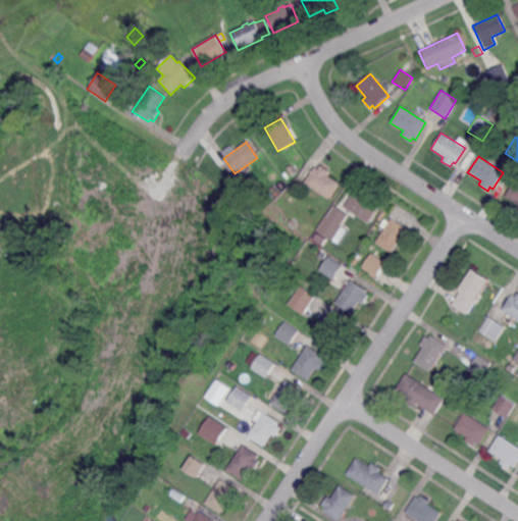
[(288,176),(283,168),(291,164),(295,172),(288,176)]
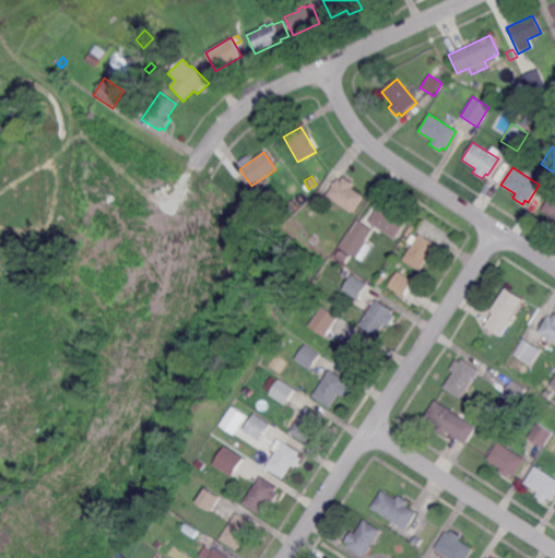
[(352,183),(349,188),(362,197),(351,213),(325,196),(335,179),(339,181),(341,177),(352,183)]
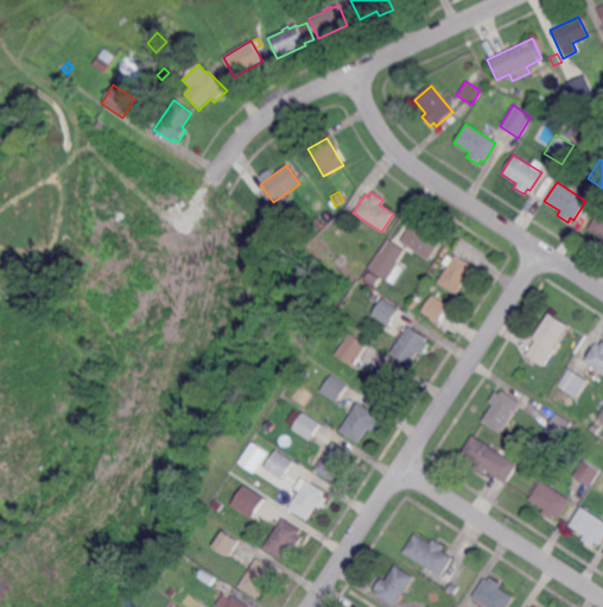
[(602,245),(600,242),(602,238),(588,228),(598,210),(602,213),(602,245)]
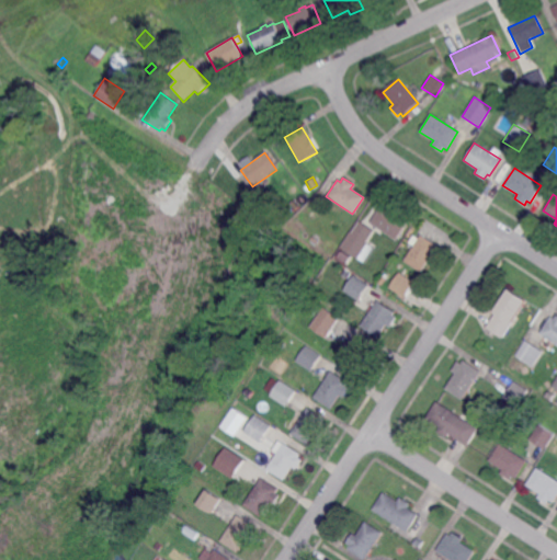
[(293,213),(286,205),(291,201),(297,208),(293,213)]
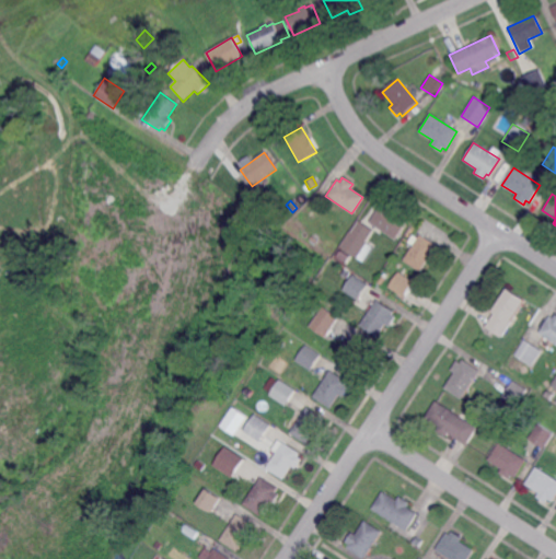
[(394,209),(392,214),(405,222),(394,240),(368,223),(379,205),(382,207),(384,202),(394,209)]
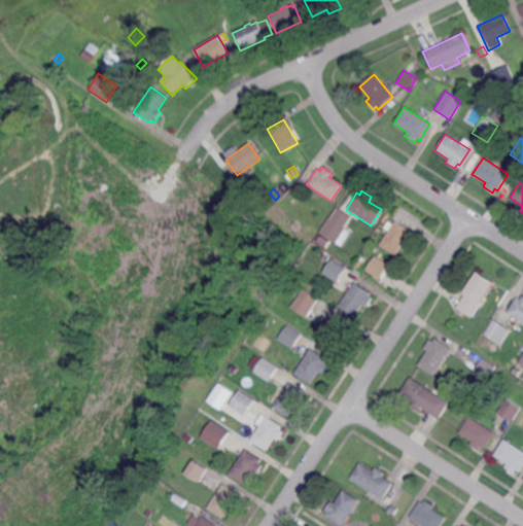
[(287,209),(282,205),(287,199),(292,203),(287,209)]
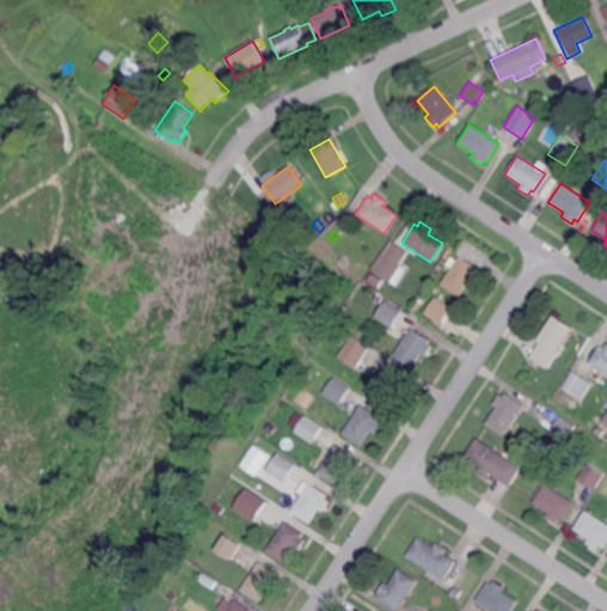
[(396,291),(375,277),(371,285),(363,281),(369,273),(367,272),(379,254),(408,274),(396,291)]
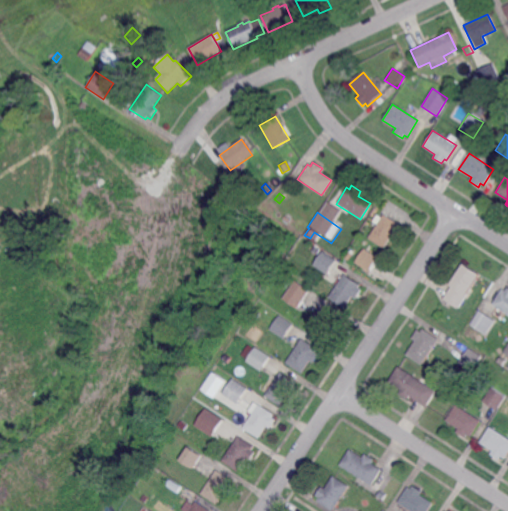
[(381,218),(383,214),(398,224),(396,227),(400,229),(394,239),(390,236),(383,248),(367,238),(374,227),(369,224),(375,214),(381,218)]
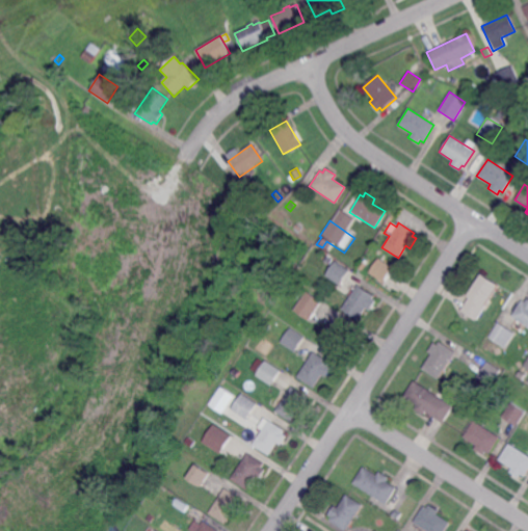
[(296,233),(291,230),(293,224),(299,229),(296,233)]
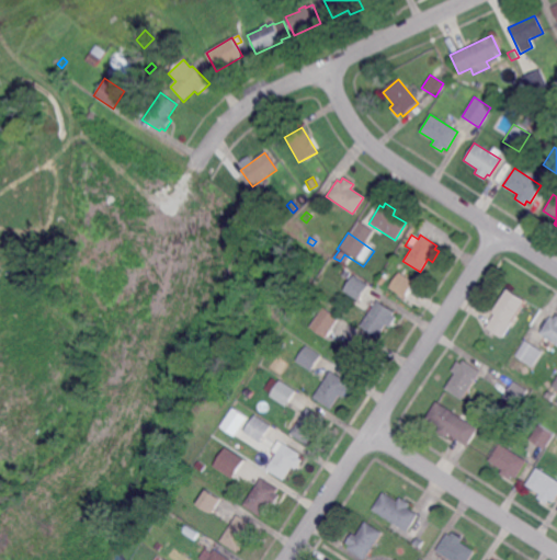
[(386,288),(401,298),(411,281),(395,272),(386,288)]
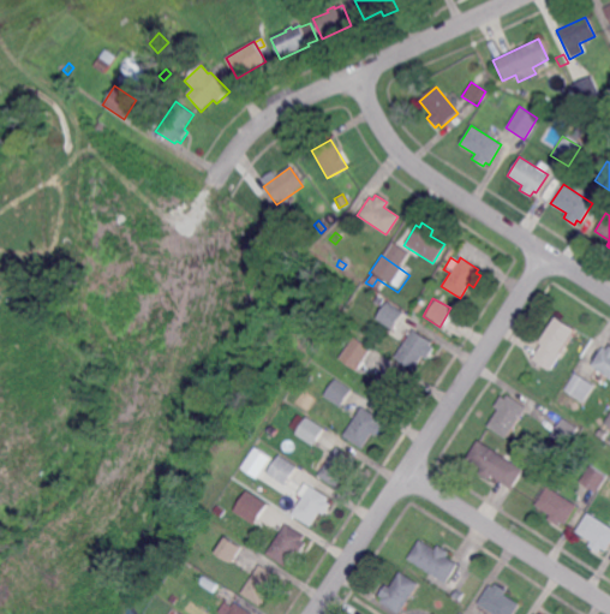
[(418,313),(412,309),(417,300),(423,304),(418,313)]
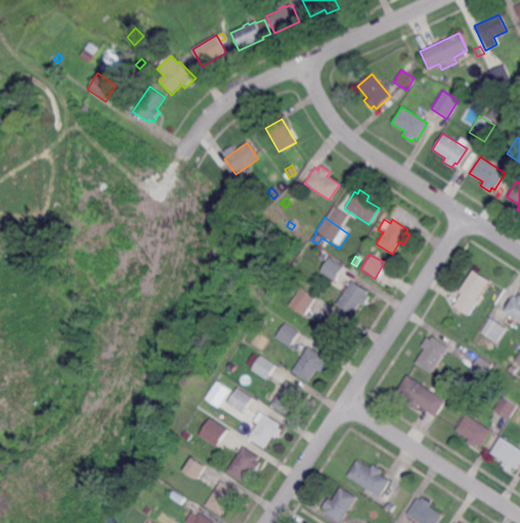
[(334,280),(319,270),(329,257),(343,266),(334,280)]
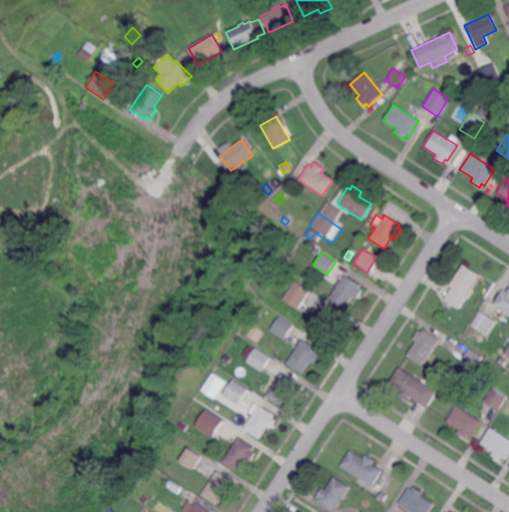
[(459,311),(442,301),(463,267),(479,277),(459,311)]
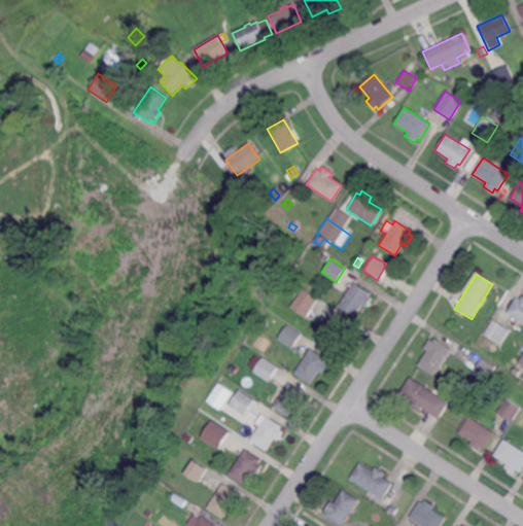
[(287,287),(282,284),(286,277),(291,280),(287,287)]
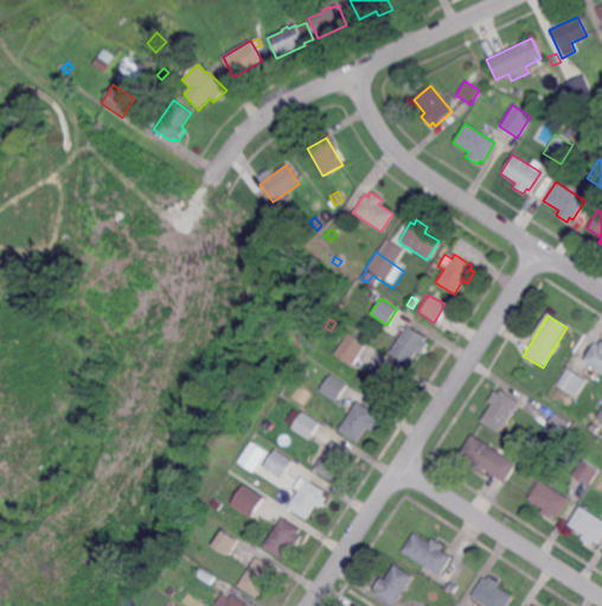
[(421,355),(416,352),(407,367),(388,353),(407,325),(426,337),(423,340),(428,344),(421,355)]
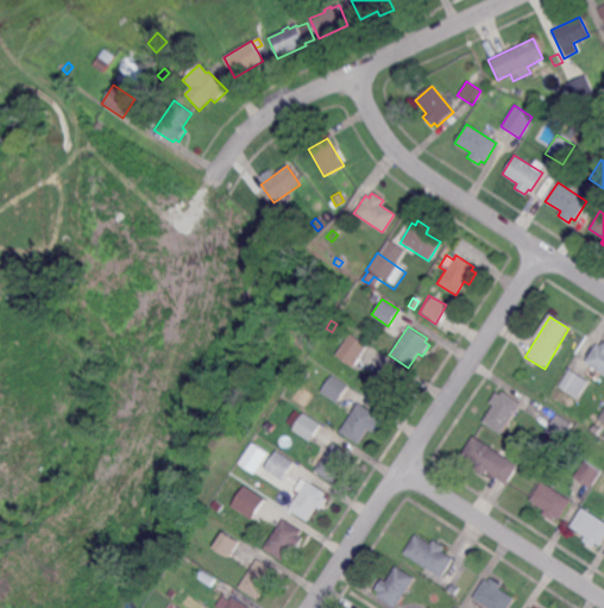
[(352,367),(335,355),(351,333),(367,345),(352,367)]
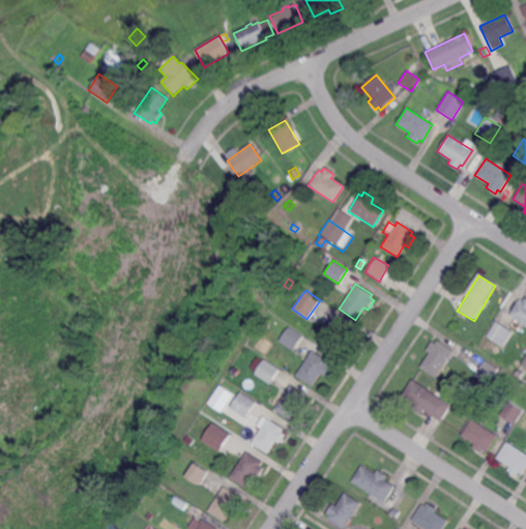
[(525,298),(525,326),(519,322),(517,326),(509,322),(512,319),(508,317),(520,298),(523,300),(524,297),(525,298)]
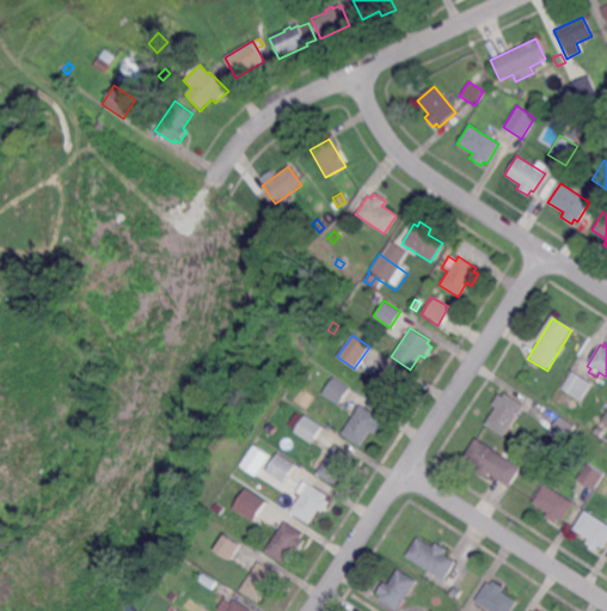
[(307,372),(300,367),(305,360),(312,365),(307,372)]
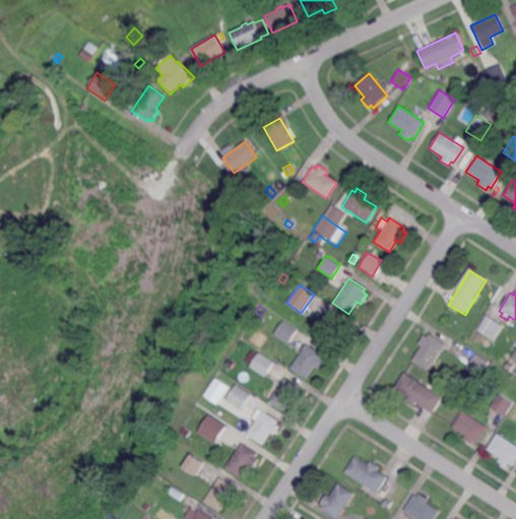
[(339,337),(335,334),(328,346),(312,335),(323,318),(328,312),(343,322),(341,325),(345,327),(339,337)]
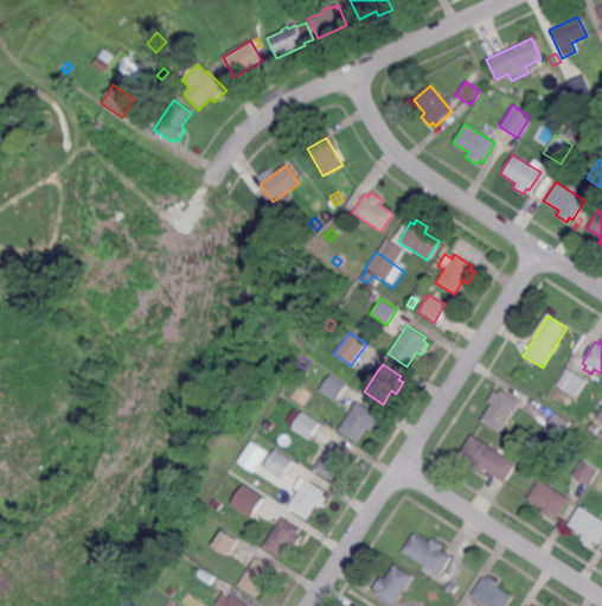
[(574,397),(556,384),(567,368),(584,380),(574,397)]
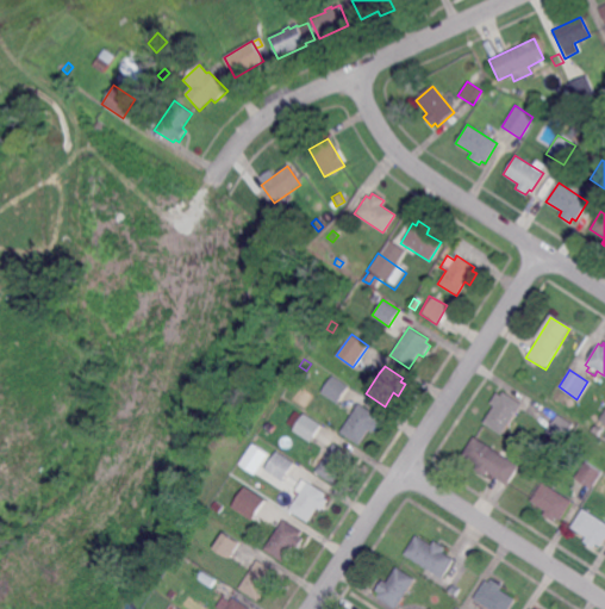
[(335,405),(319,393),(330,377),(347,389),(335,405)]
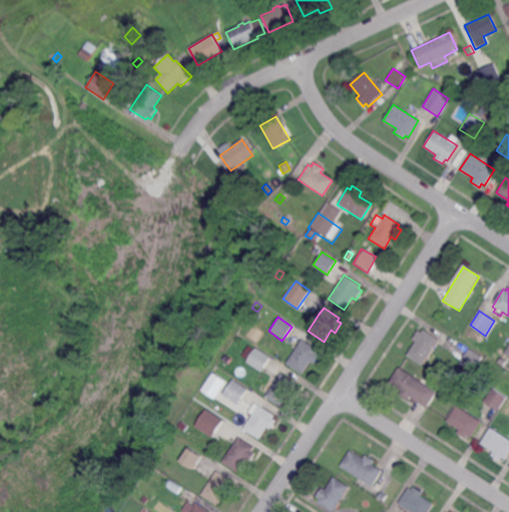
[(439,340),(422,366),(406,356),(415,342),(411,339),(417,331),(421,333),(423,330),(439,340)]
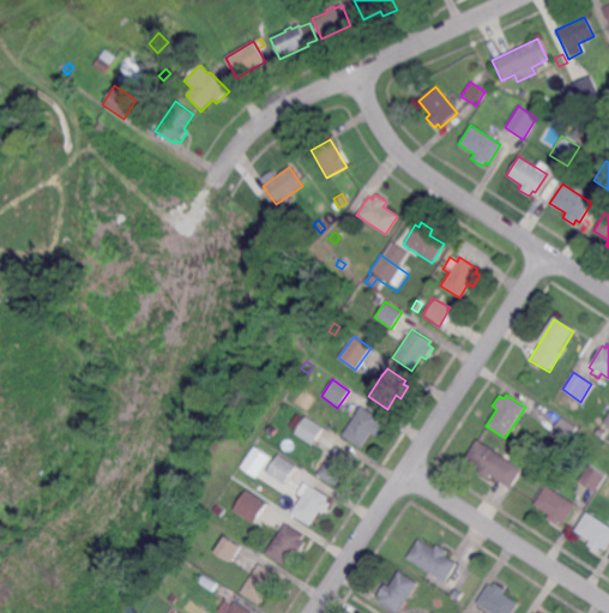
[(374,437),(371,433),(361,448),(342,434),(361,407),(379,419),(377,424),(381,426),(374,437)]
